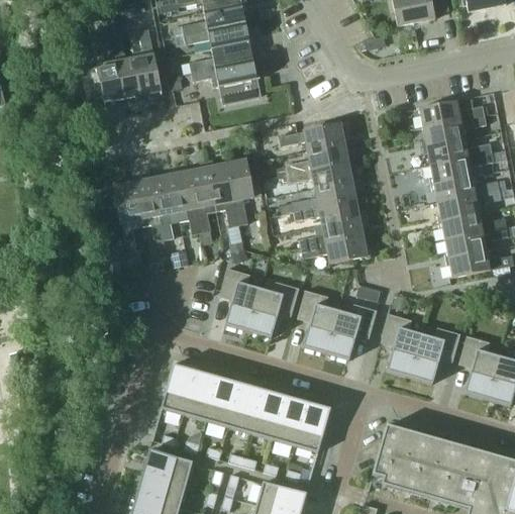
[(167,0),(169,10),(179,8),(177,0),(167,0)]
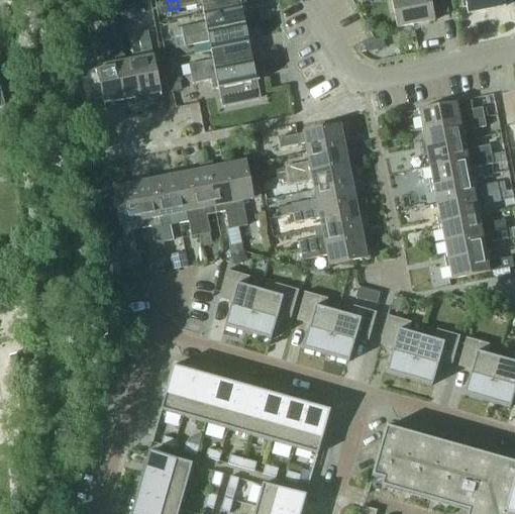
[(203,2),(205,11),(245,3),(244,0),(178,0),(179,7),(203,2)]
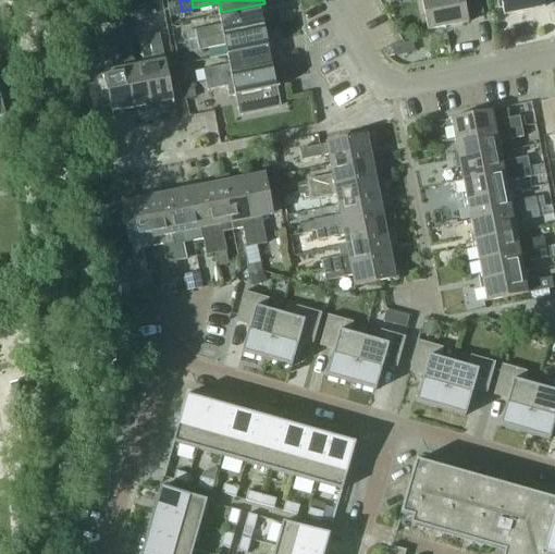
[(424,0),(429,27),(471,20),(468,4),(483,1),(483,0),(424,0)]
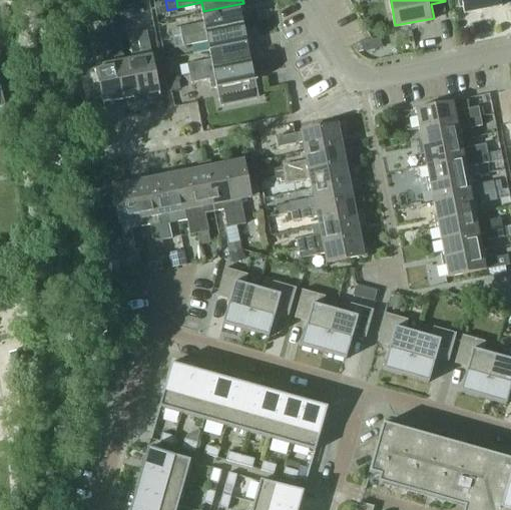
[(464,0),(466,11),(504,4),(503,0),(464,0)]
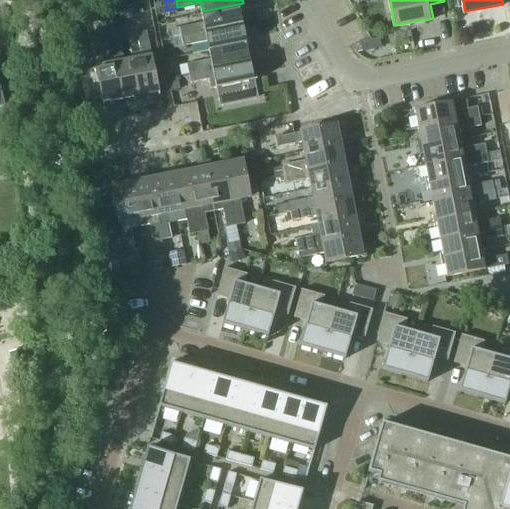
[(173,36),(182,34),(243,22),(241,10),(244,9),(243,3),(203,11),(204,20),(171,26),(173,36)]
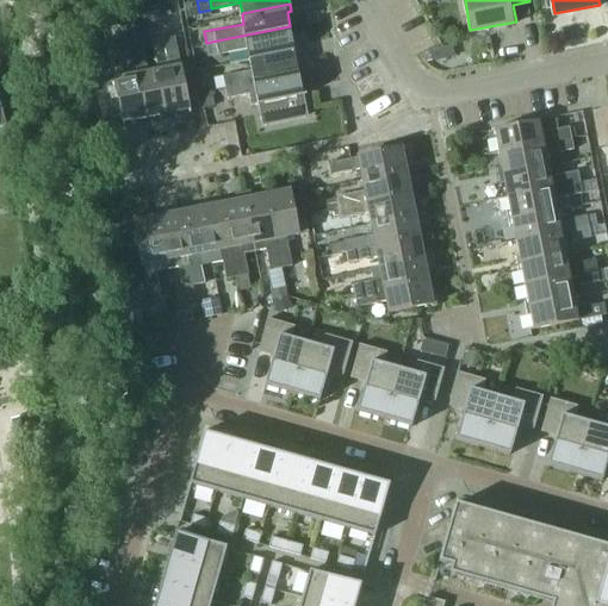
[(290,26),(217,41),(206,43),(209,54),(248,45),(250,57),(299,48),(297,39),(293,41),(290,26)]
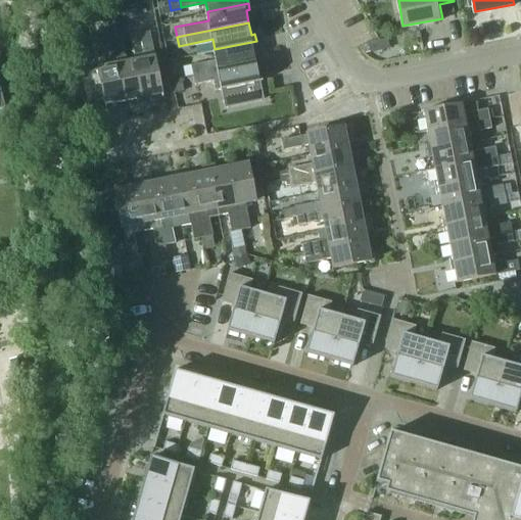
[(167,65),(159,67),(151,29),(141,31),(145,50),(135,52),(136,57),(144,98),(164,94),(162,84),(170,82),(167,65)]
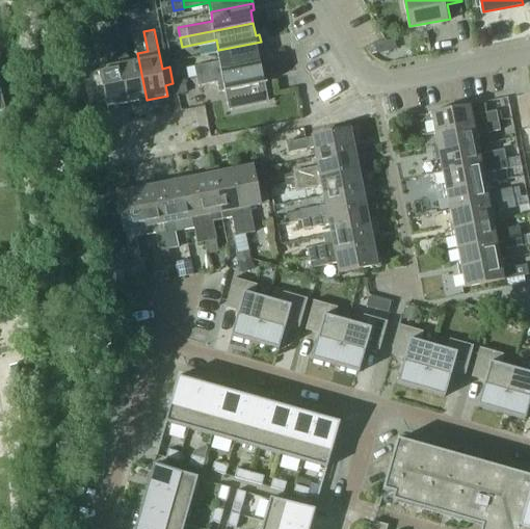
[(124,35),(113,37),(128,104),(147,100),(138,58),(130,60),(124,35)]
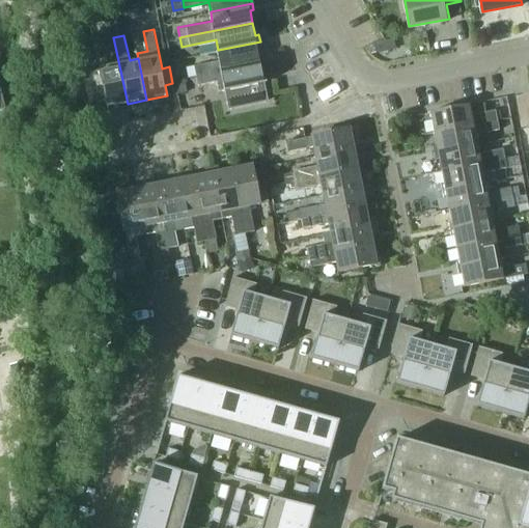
[(128,104),(113,37),(104,39),(109,64),(100,66),(109,108),(128,104)]
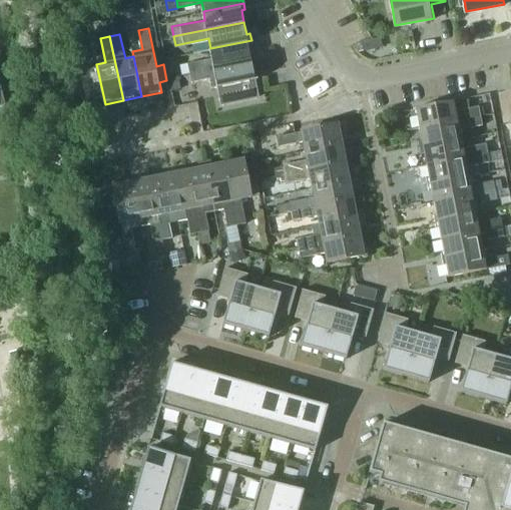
[(373,47),(371,39),(363,40),(363,41),(364,48),(365,49),(373,47)]
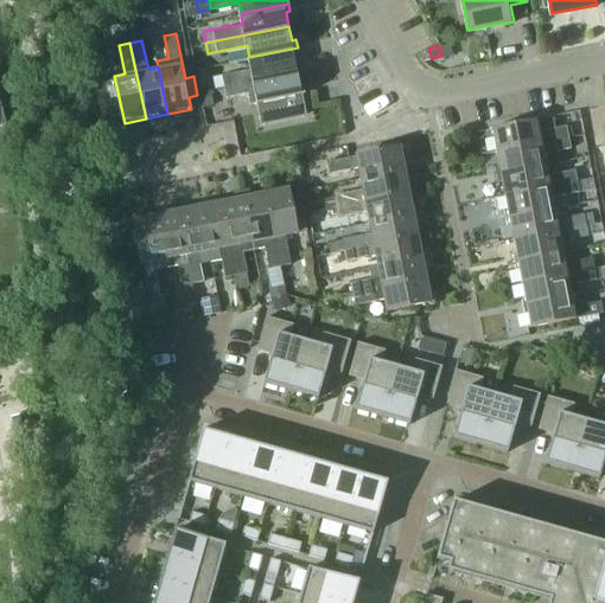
[(298,47),(249,57),(252,68),(215,75),(216,85),(225,83),(298,70),(294,56),(299,55),(298,47)]
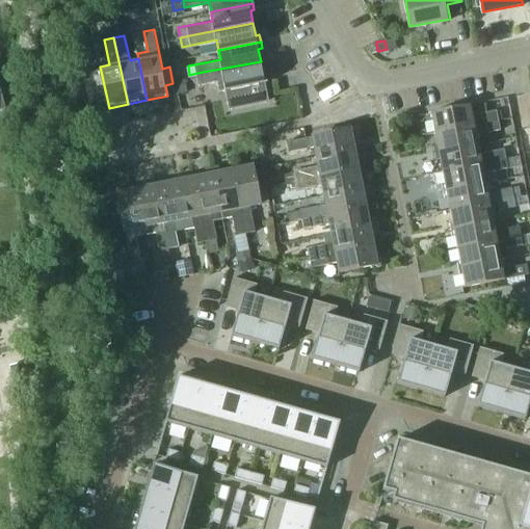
[(261,61),(197,73),(200,83),(218,80),(220,89),(227,88),(265,81),(268,80),(266,73),(263,74),(261,61)]
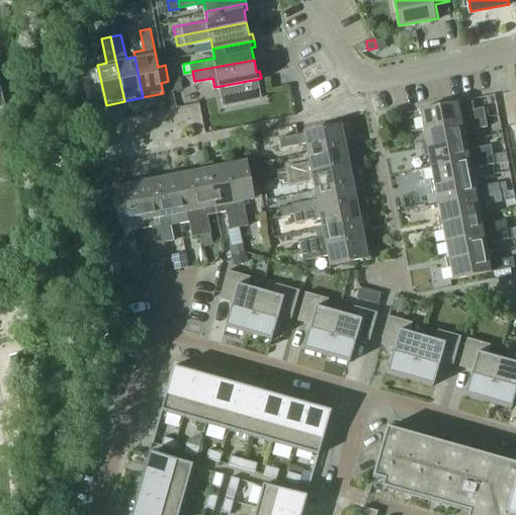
[(183,87),(181,74),(171,76),(174,89),(183,87)]
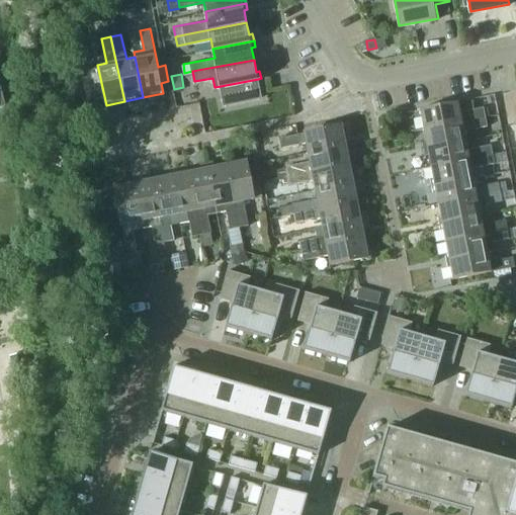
[(418,107),(422,127),(488,114),(486,105),(461,110),(459,99),(418,107)]
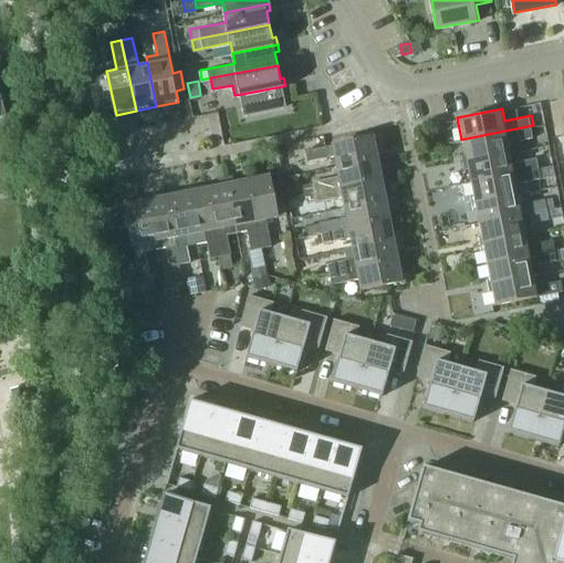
[(533,125),(461,139),(465,159),(511,150),(509,141),(534,135),(533,125)]
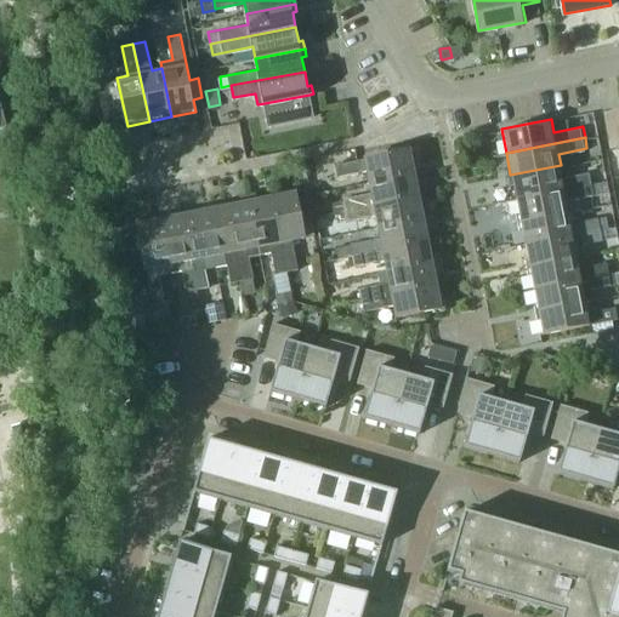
[(369,180),(419,170),(418,163),(413,164),(410,148),(336,163),(339,176),(367,170),(369,180)]
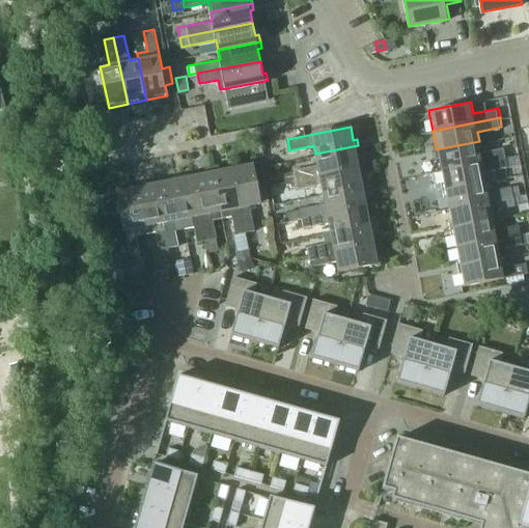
[(480,150),(479,141),(436,149),(440,168),(507,155),(505,145),(480,150)]
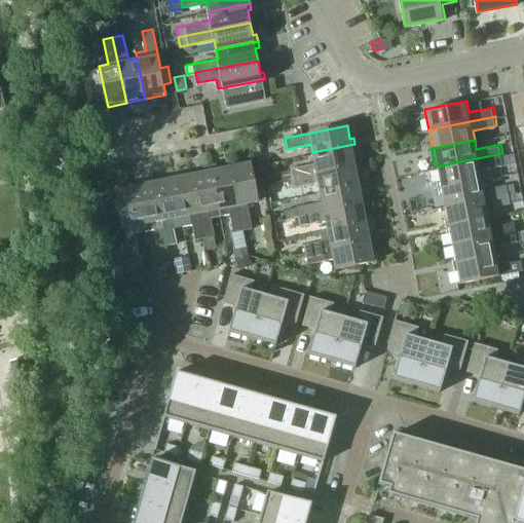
[(356,151),(354,144),(312,152),(314,162),(290,167),(292,178),(354,164),(352,152),(356,151)]
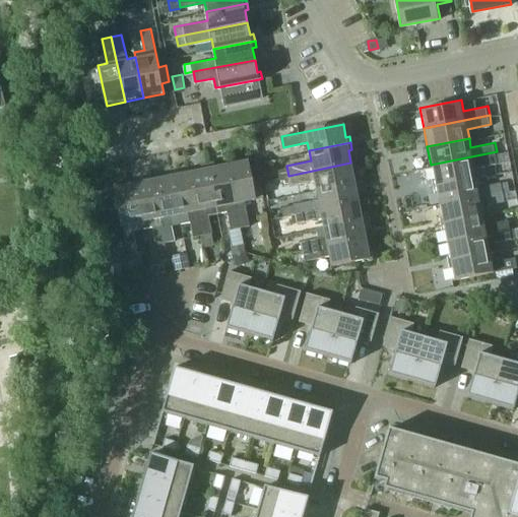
[(435,185),(476,176),(474,166),(498,160),(497,151),(431,165),(435,185)]
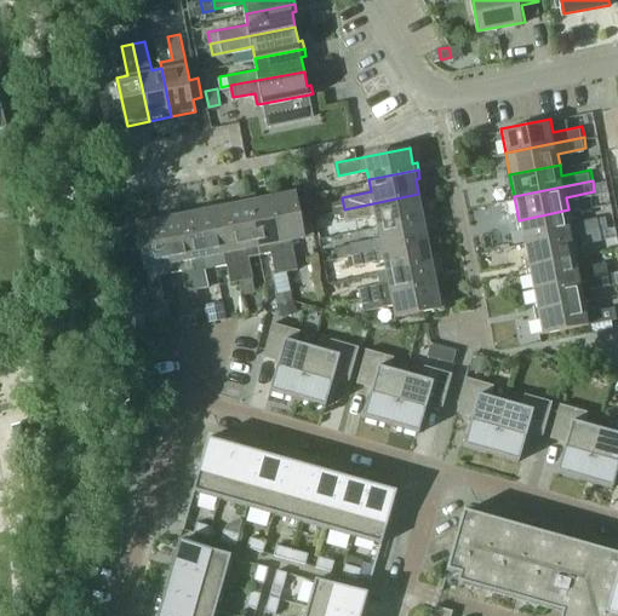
[(286,191),(273,194),(289,269),(299,268),(293,237),(315,234),(309,202),(299,205),(296,185),(285,188),(286,191)]
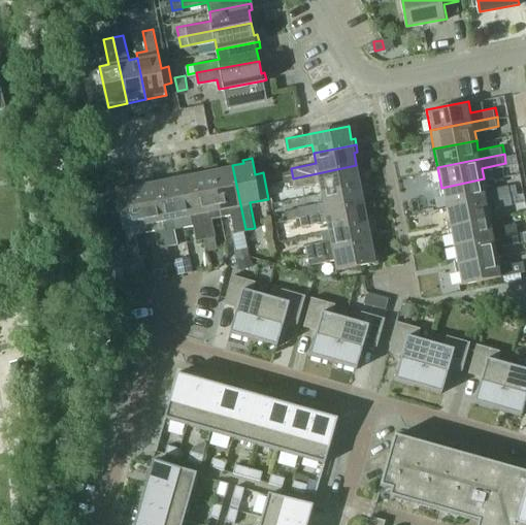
[(221,208),(230,206),(235,231),(243,230),(245,229),(232,165),(219,168),(219,165),(211,166),(221,208)]
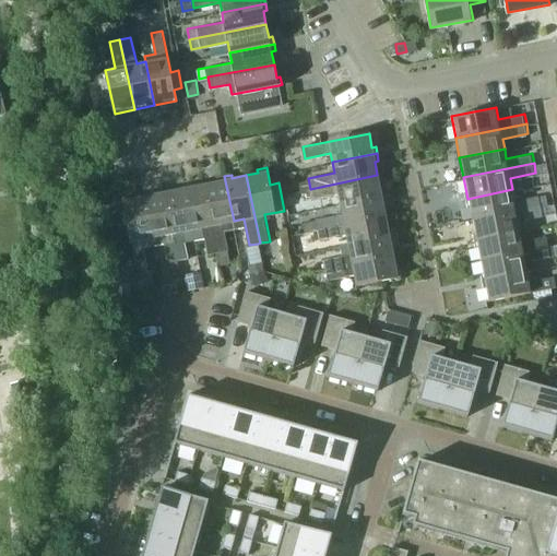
[(341,202),(384,193),(383,187),(380,188),(377,175),(310,189),(312,199),(339,193),(341,202)]
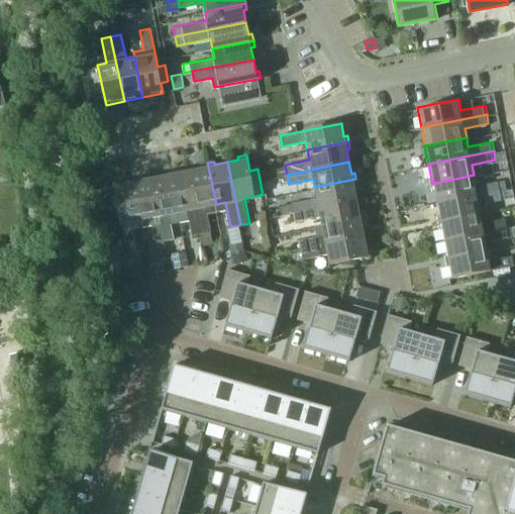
[(217,210),(216,204),(207,163),(201,165),(201,167),(190,170),(203,232),(210,231),(206,213),(217,210)]
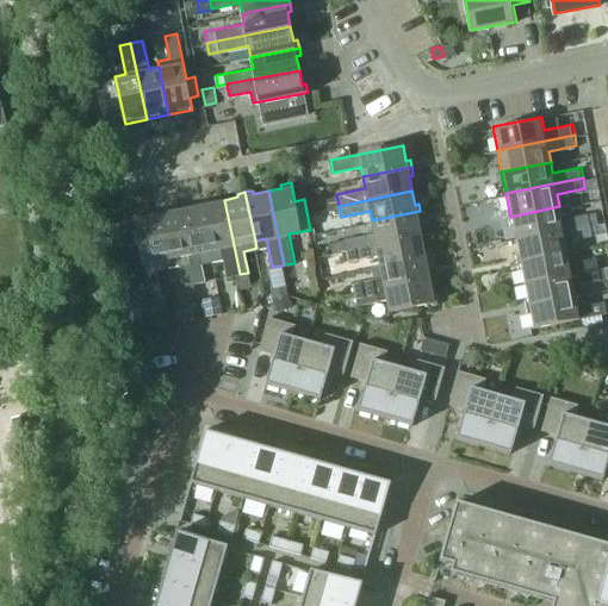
[(202,201),(211,249),(222,247),(228,276),(240,274),(224,200),(210,202),(210,199),(202,201)]
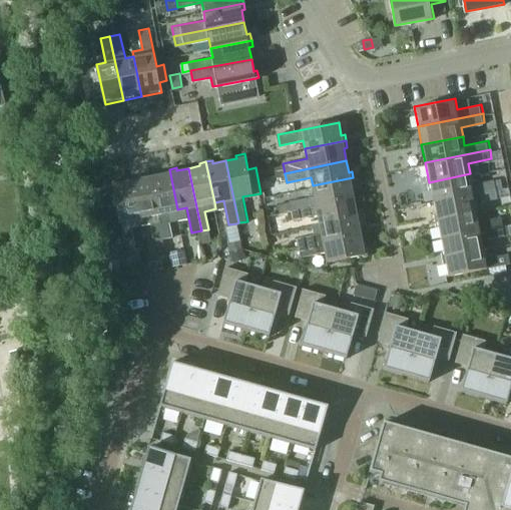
[(177,209),(169,169),(162,170),(162,173),(151,175),(164,238),(173,236),(168,211),(177,209)]
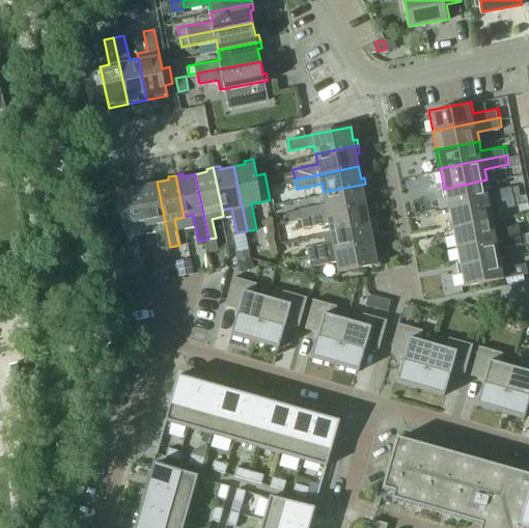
[(486,179),(444,189),(447,206),(514,194),(512,184),(489,189),(486,179)]
